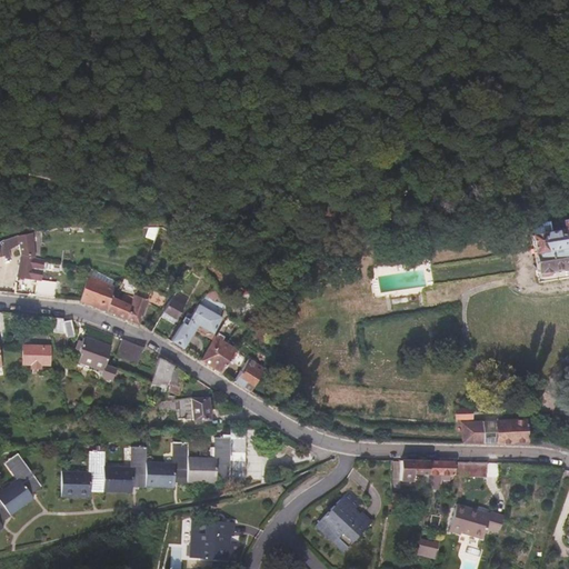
[(568,210),(558,212),(559,220),(565,223),(566,228),(561,229),(559,232),(550,233),(548,222),(531,226),(538,269),(542,268),(542,272),(568,268),(568,210)]
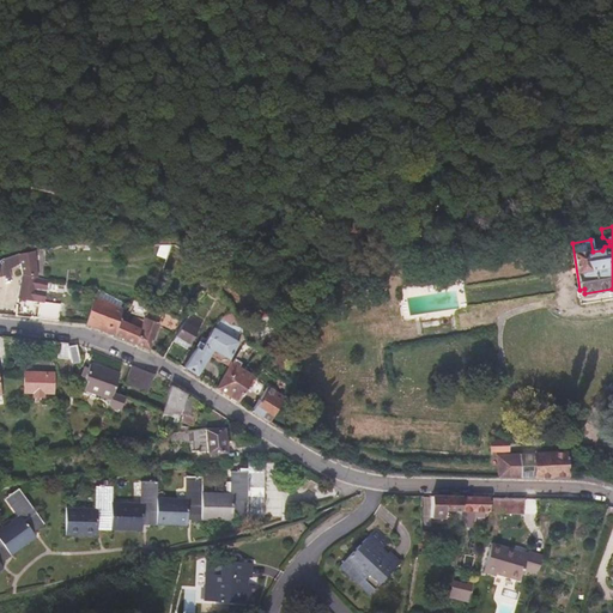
[(11,271),(20,265),(22,274),(37,277),(36,253),(7,259),(0,262),(0,277),(7,275),(12,275),(11,271)]
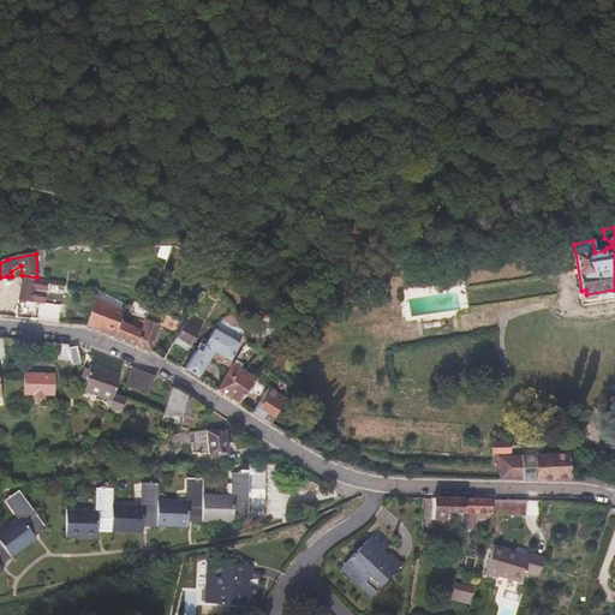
[(43,304),(47,280),(37,278),(22,275),(19,299),(43,304)]
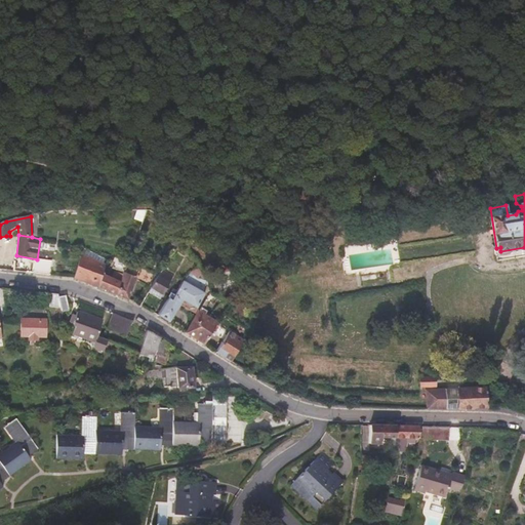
[(103,274),(107,261),(104,260),(102,264),(94,259),(95,256),(91,254),(90,258),(81,254),(72,277),(115,295),(123,273),(116,271),(112,279),(103,274)]
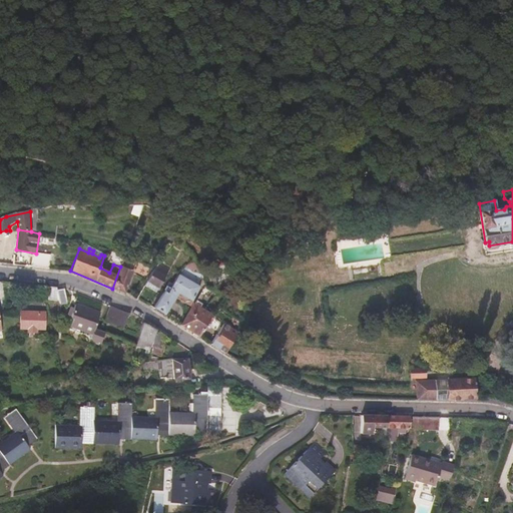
[(134,274),(139,262),(125,254),(120,267),(133,273),(134,274)]
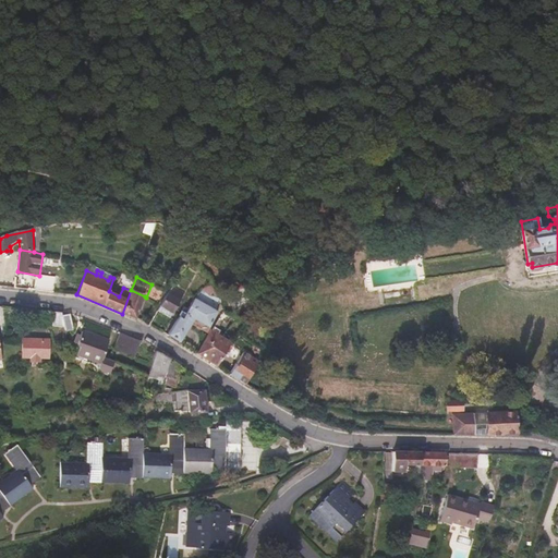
[(52,292),(53,280),(36,278),(34,290),(52,292)]
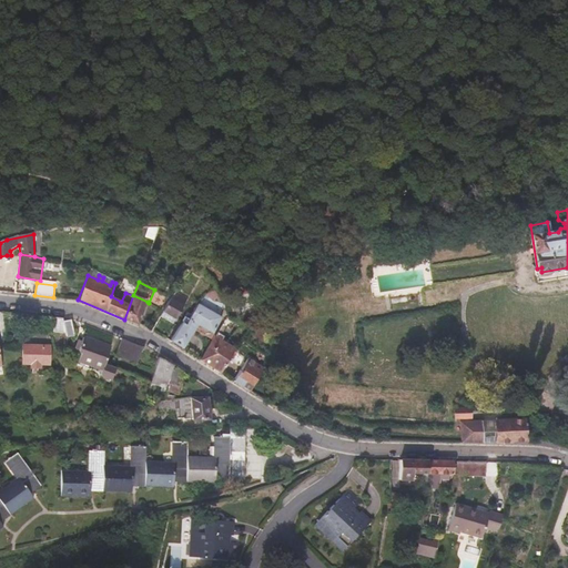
[(163,310),(171,298),(154,290),(149,303),(163,310)]
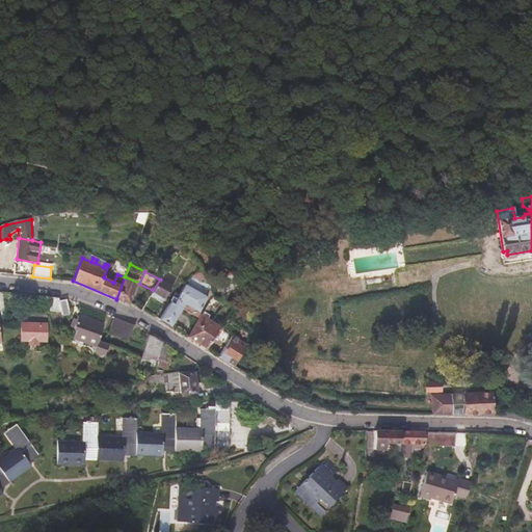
[(164,300),(176,281),(163,273),(160,280),(153,290),(152,292),(164,300)]
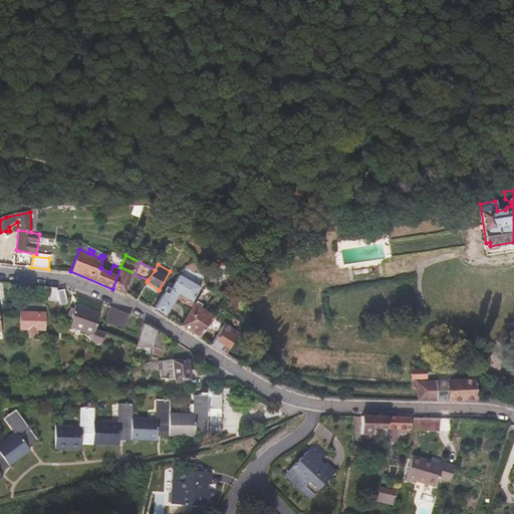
[(124,294),(134,273),(120,267),(112,289),(124,294)]
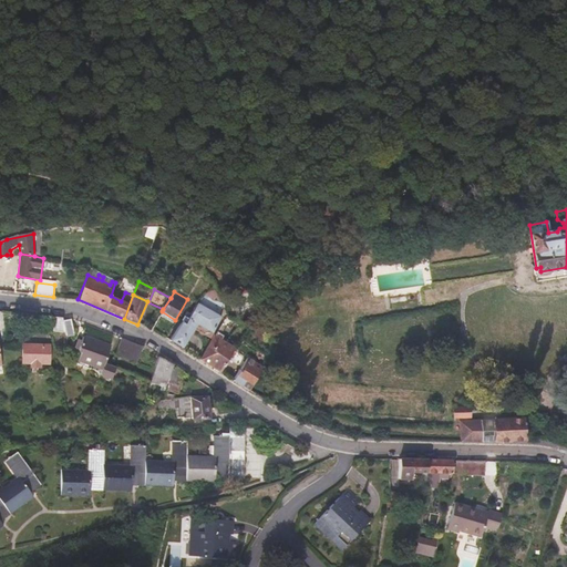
[(209,337),(220,318),(197,305),(185,325),(182,323),(169,341),(182,348),(194,329),(209,337)]
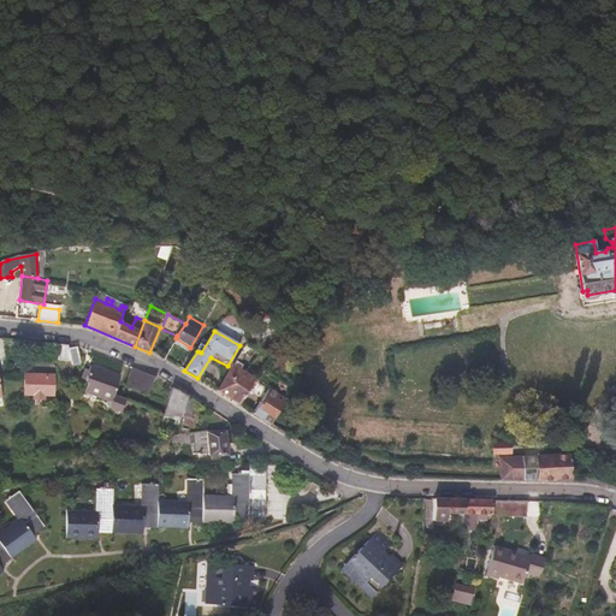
[(248,354),(252,348),(246,344),(241,350),(248,354)]
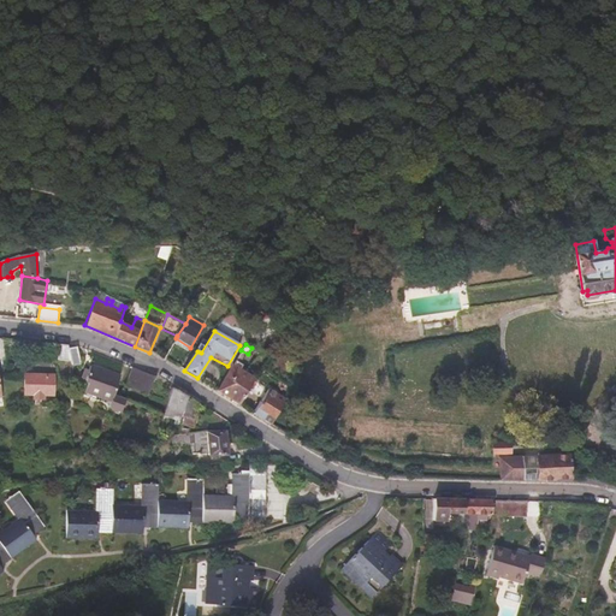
[(72,362),(69,349),(69,347),(59,345),(58,360),(72,362)]
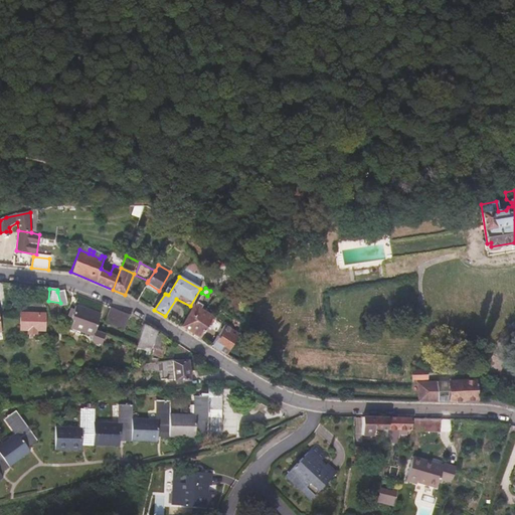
[(67,305),(64,292),(57,292),(60,303),(60,306),(67,305)]
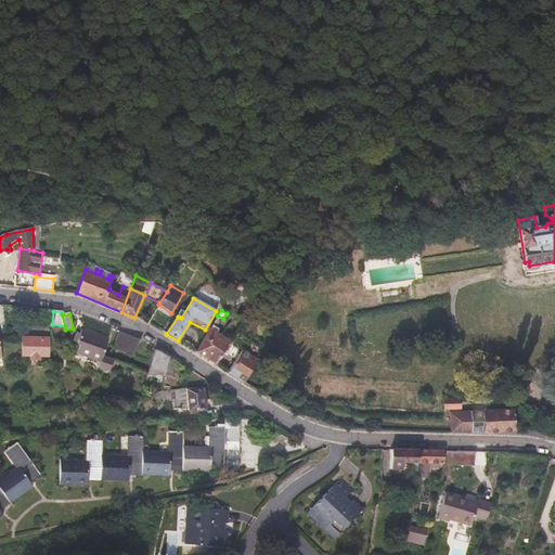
[(100,362),(108,339),(81,330),(77,344),(79,345),(76,353),(100,362)]
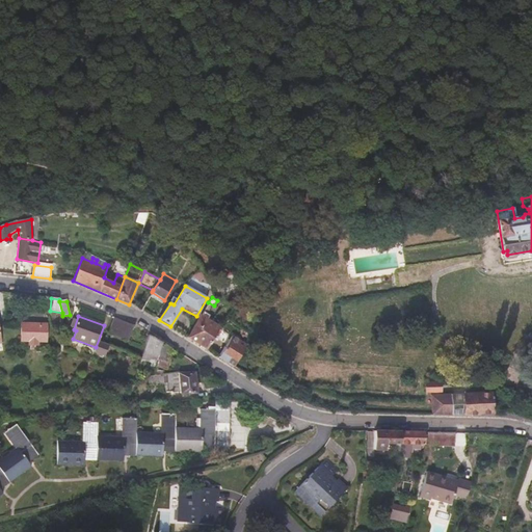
[(217,338),(221,329),(201,316),(188,338),(207,349),(214,338),(216,339),(217,338)]
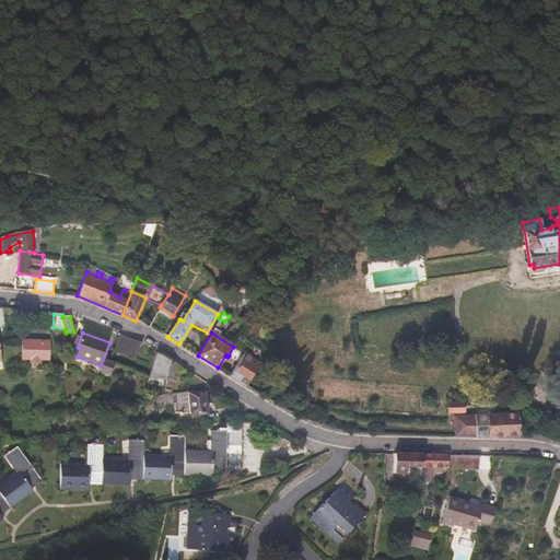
[(132,359),(139,343),(130,338),(121,335),(115,351),(132,359)]
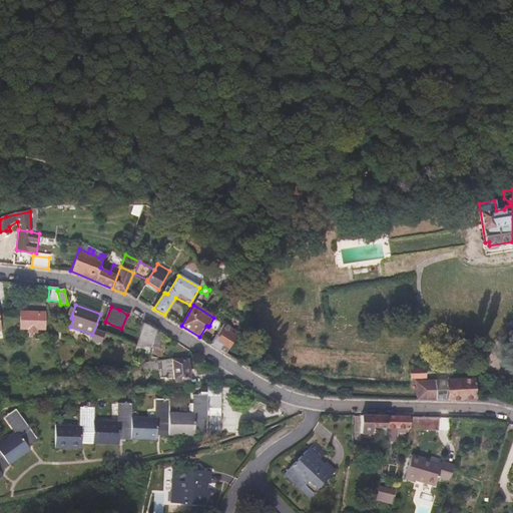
[(44,330),(45,313),(21,312),(21,329),(27,330),(27,333),(37,333),(37,330),(44,330)]
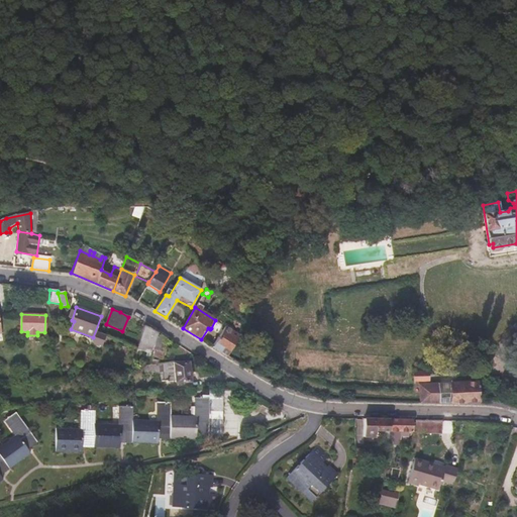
[(227,355),(239,335),(215,320),(211,328),(217,331),(218,329),(222,331),(213,346),(227,355)]
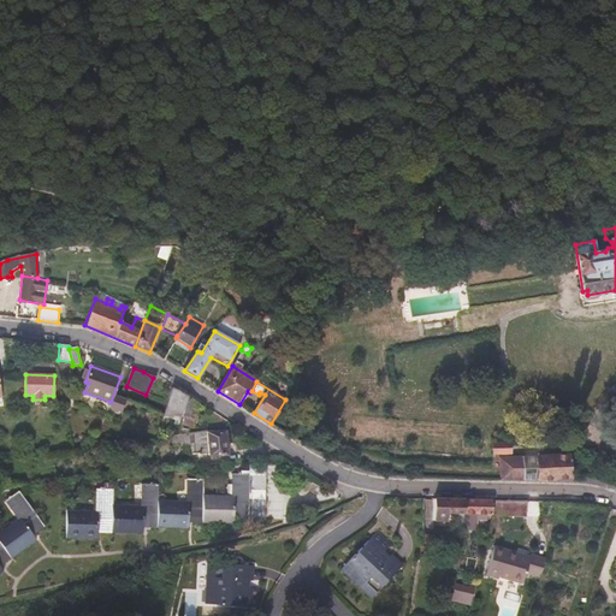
[(181,421),(185,396),(172,389),(165,416),(181,421)]
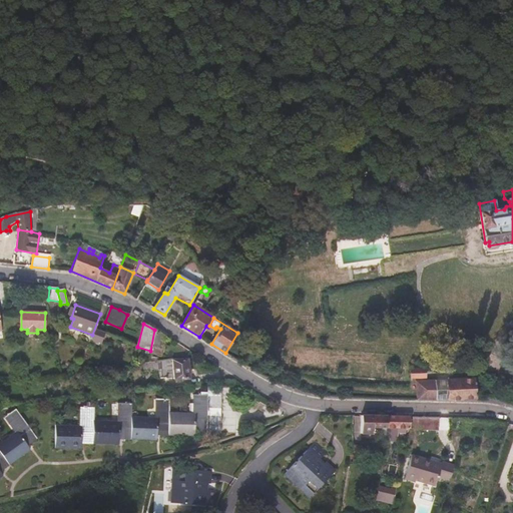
[(162,350),(165,336),(154,330),(150,351),(150,354),(160,356),(161,349),(162,350)]
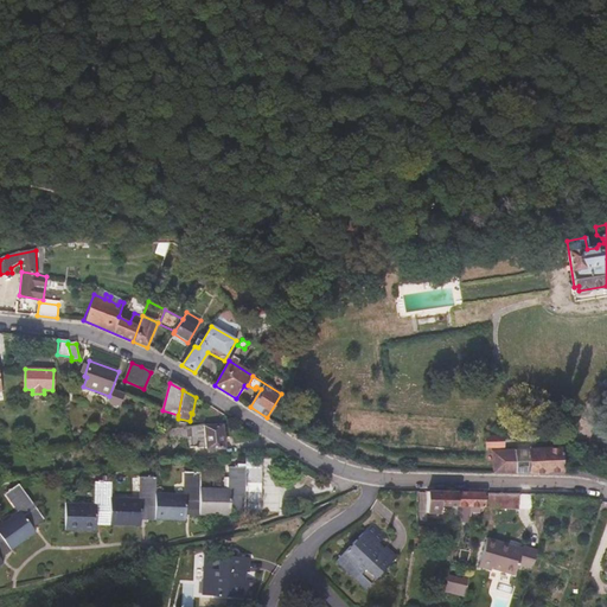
[(203,425),(181,428),(168,430),(171,441),(192,439),(192,446),(206,446),(206,448),(224,448),(223,426),(204,427),(203,425)]
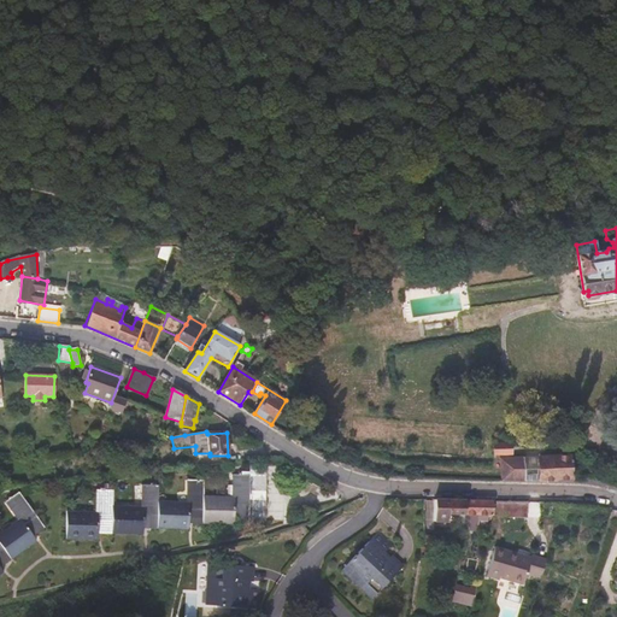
[(512,456),(512,446),(493,446),(493,456),(512,456)]
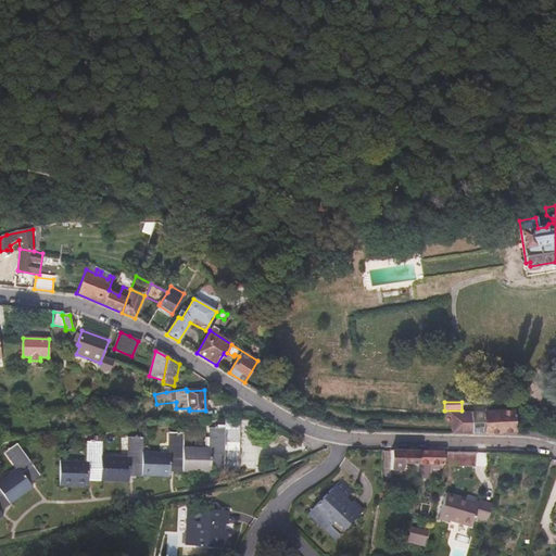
[(515,413),(484,415),(471,415),(451,415),(451,433),(485,433),(516,433),(515,413)]
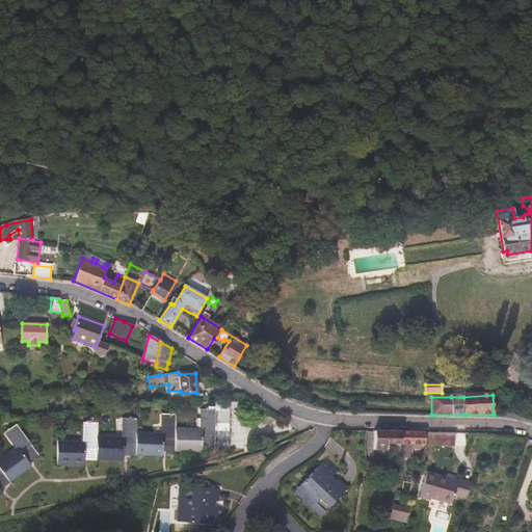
[(229,449),(230,433),(231,402),(216,401),(215,411),(202,411),(201,429),(176,428),(177,416),(162,415),(161,433),(137,432),(137,420),(123,420),(122,437),(98,437),(98,425),(83,424),(83,443),(58,442),(57,463),(84,464),(85,457),(89,457),(88,460),(96,460),(96,459),(124,459),(125,453),(128,453),(128,456),(135,456),(135,455),(162,455),(163,449),(167,449),(166,452),(175,452),(175,451),(204,452),(204,445),(208,445),(207,448),(215,448),(215,449),(229,449)]
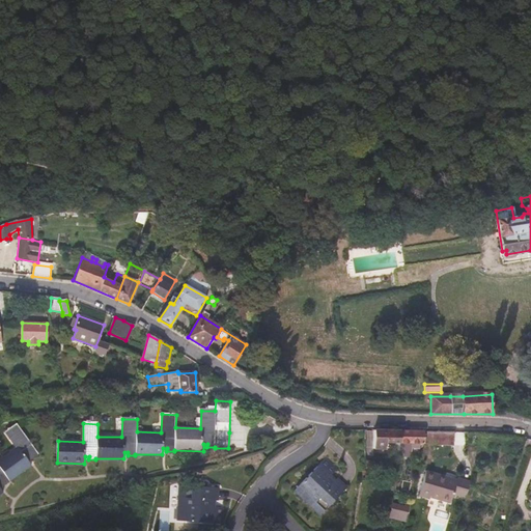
[(9,480),(30,465),(27,459),(30,457),(32,459),(38,454),(17,425),(5,434),(17,448),(0,459),(0,494),(3,493),(0,488),(0,484),(1,483),(3,486),(9,482),(9,480)]
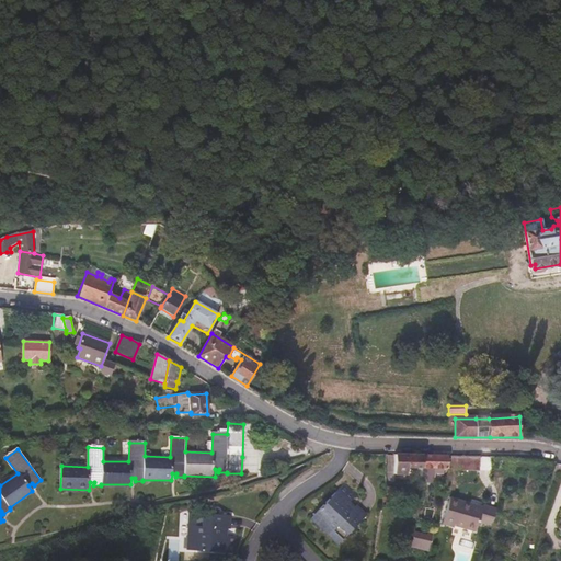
[(421,468),(421,456),(396,455),(395,474),(407,476),(407,468),(421,468)]
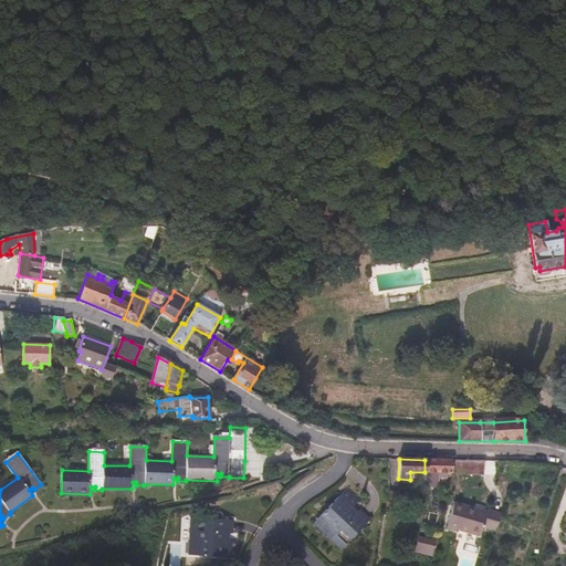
[(433,472),(435,460),(425,460),(425,472),(425,479),(429,484),(432,472),(433,472)]
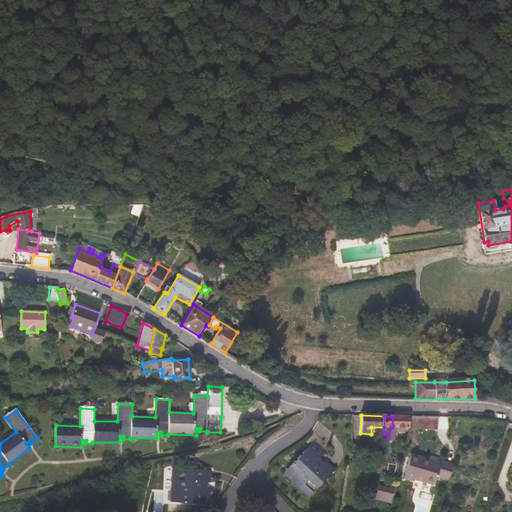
[(408,427),(408,416),(393,416),(392,427),(391,427),(388,438),(388,440),(395,442),(397,431),(406,432),(406,430),(407,430),(407,427),(408,427)]
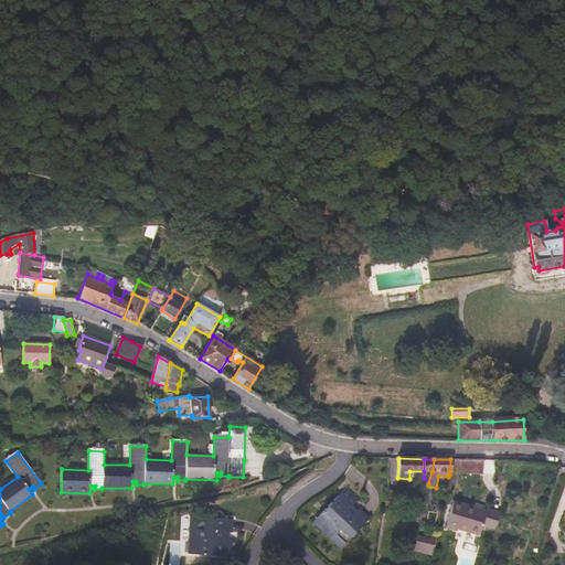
[(470,472),(470,460),(456,459),(451,475),(470,475),(470,472)]
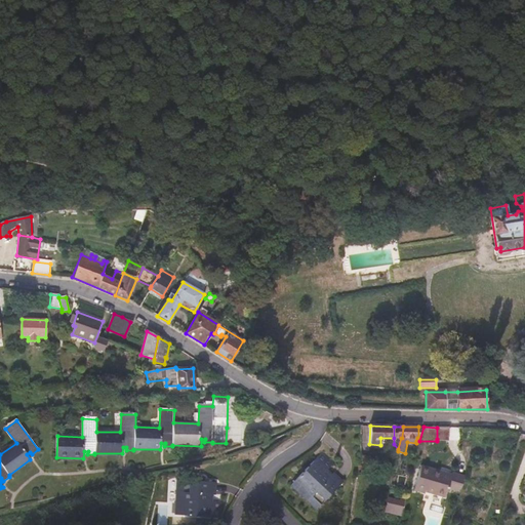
[(447,439),(448,428),(437,428),(437,439),(447,439)]
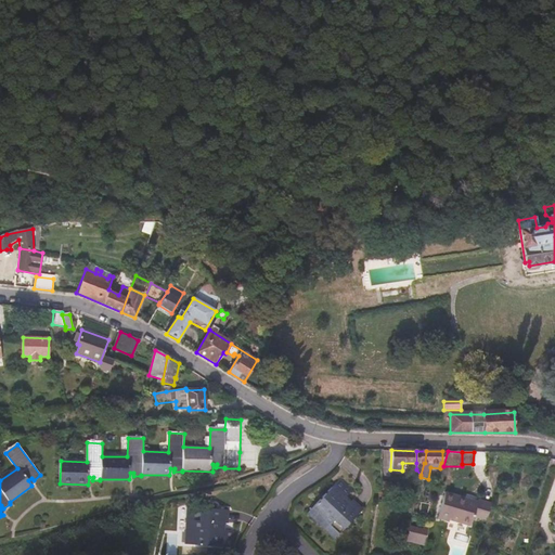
[(361,510),(351,501),(350,503),(345,498),(351,491),(339,480),(307,514),(334,540),(361,510)]
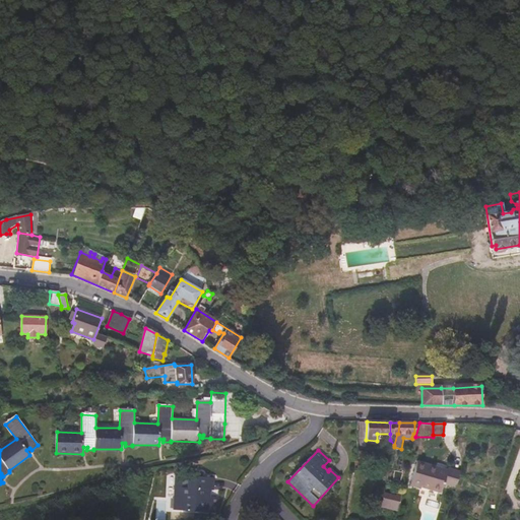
[(364,467),(366,453),(359,452),(356,466),(364,467)]
